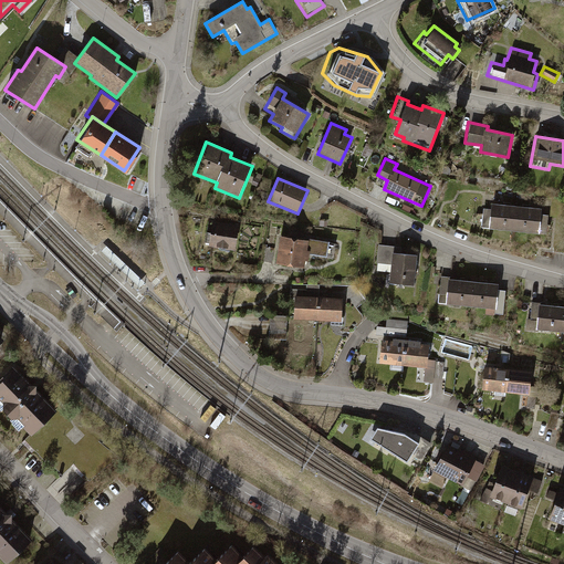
[(515,206),(491,202),(489,225),(512,228),(515,206)]
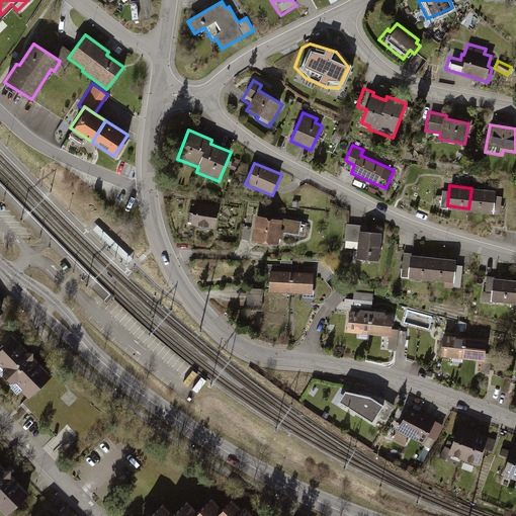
[(493,190),(471,188),(468,208),(492,210),(493,190)]
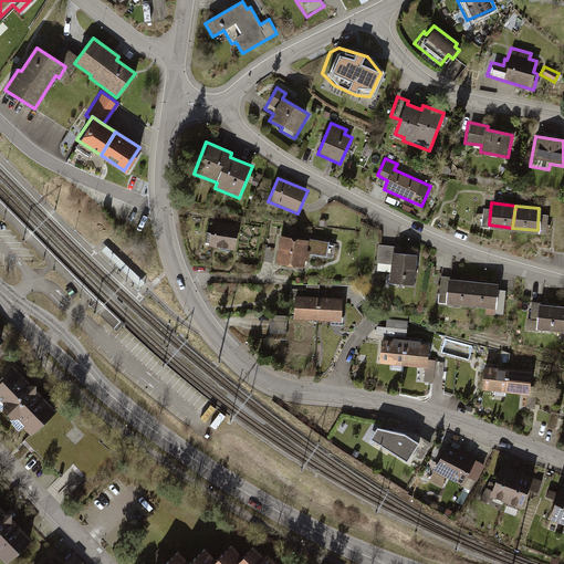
[(239,225),(210,221),(207,247),(236,251),(239,225)]
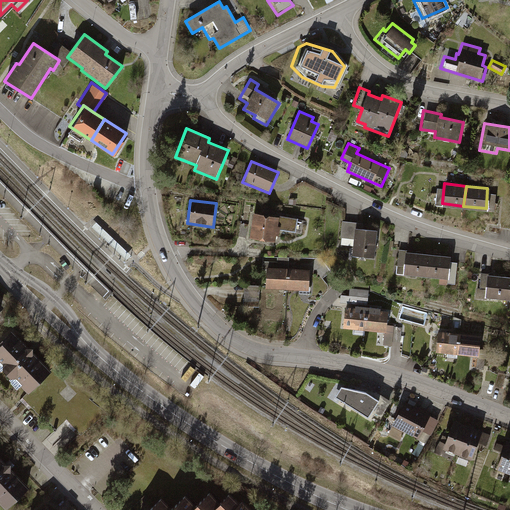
[(509,226),(509,210),(500,209),(499,225),(509,226)]
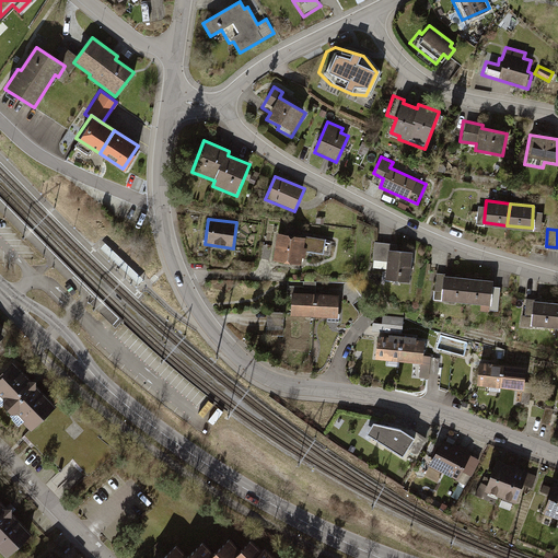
[(306,239),(276,233),(271,262),(301,266),(302,258),(306,259),(307,253),(323,255),(324,253),(328,253),(329,242),(325,242),(326,239),(307,235),(306,239)]
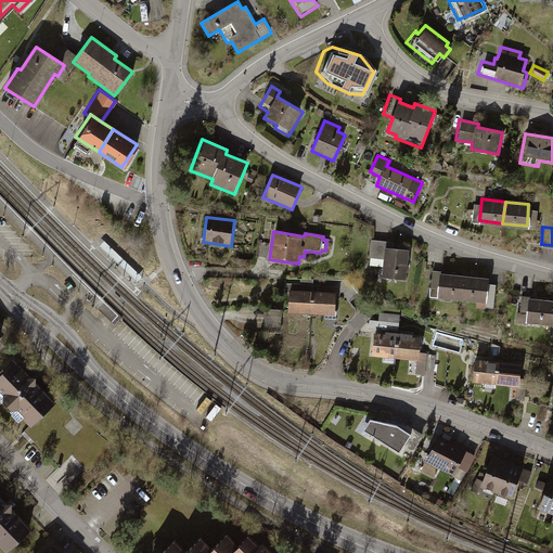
[(103,239),(98,244),(136,280),(141,274),(103,239)]
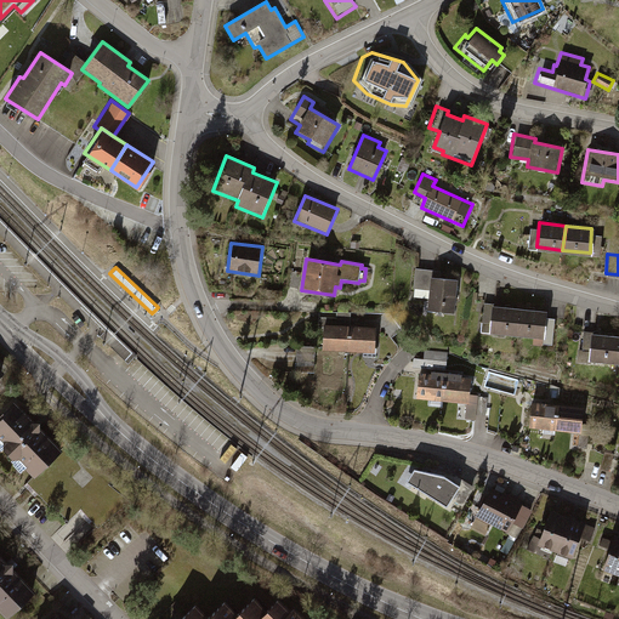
[(441,271),(416,267),(413,299),(429,300),(427,312),(454,316),(459,282),(439,279),(441,271)]
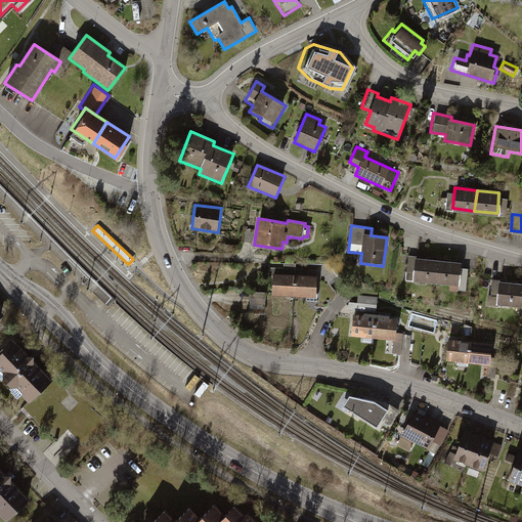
[(461,263),(416,259),(416,256),(407,255),(404,281),(414,283),(448,286),(448,293),(466,294),(468,268),(461,267),(461,263)]
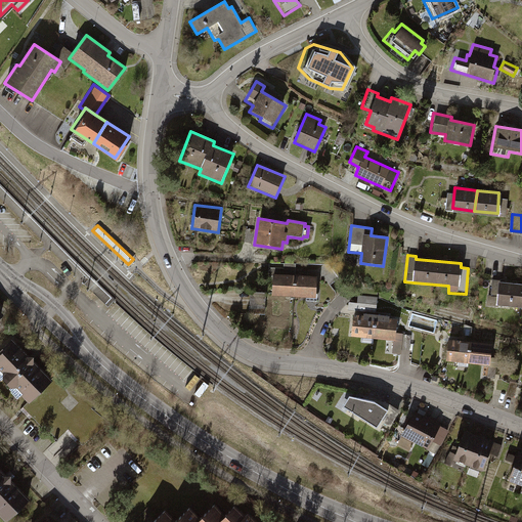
[(284,263),(283,267),(268,266),(267,276),(271,276),(270,296),(316,298),(317,275),(295,274),(296,263),(284,263)]
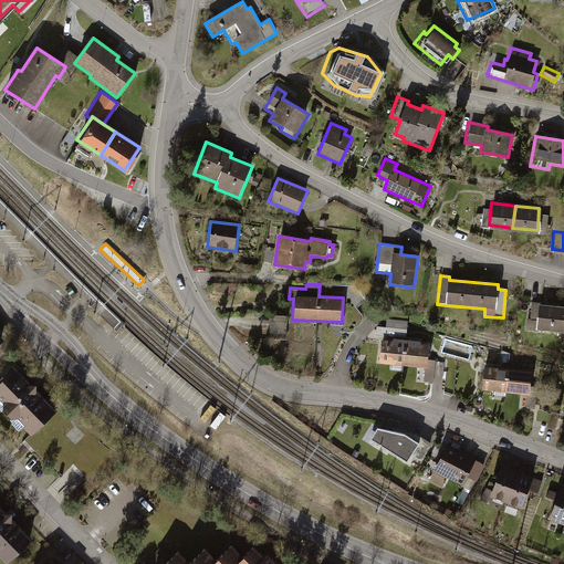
[(563,305),(539,304),(539,302),(531,301),(529,319),(526,319),(525,329),(536,330),(563,332),(563,305)]
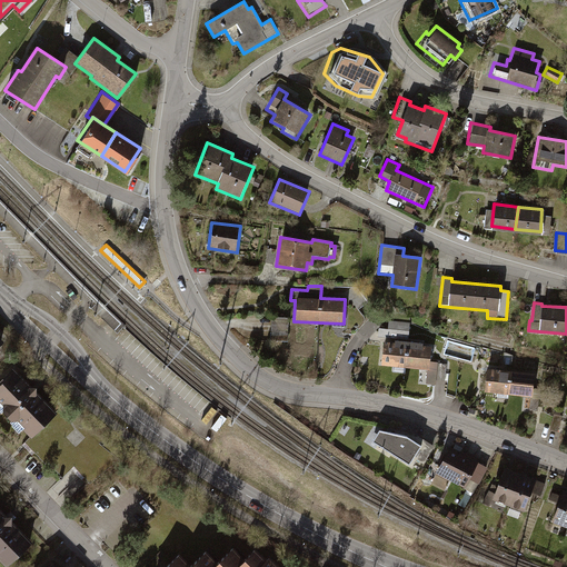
[(269,340),(288,341),(289,317),(271,316),(269,340)]
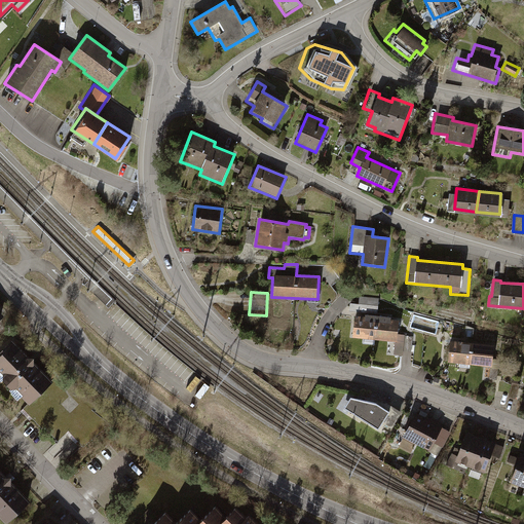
[(349,311),(378,313),(379,297),(360,296),(359,301),(349,301),(349,311)]
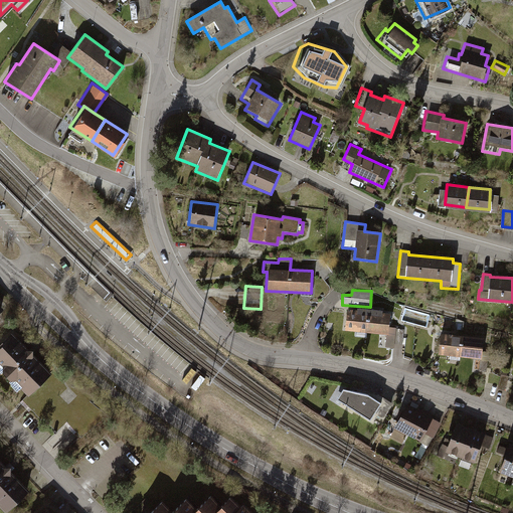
[(391,313),(351,309),(349,331),(379,333),(378,345),(392,346),(393,343),(403,344),(404,327),(390,326),(391,313)]
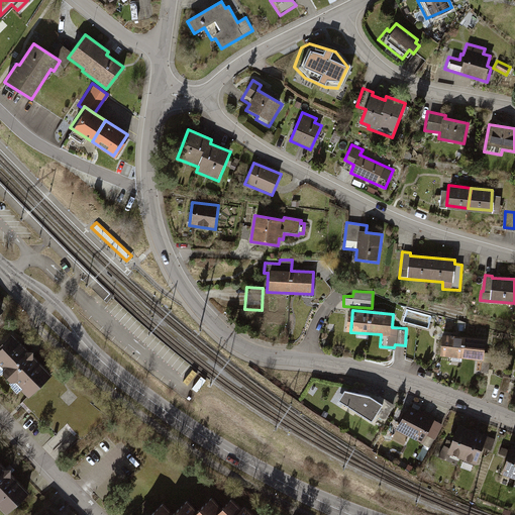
[(486,337),(441,332),(439,354),(450,356),(449,363),(460,364),(461,357),(490,361),(490,352),(485,351),(486,337)]
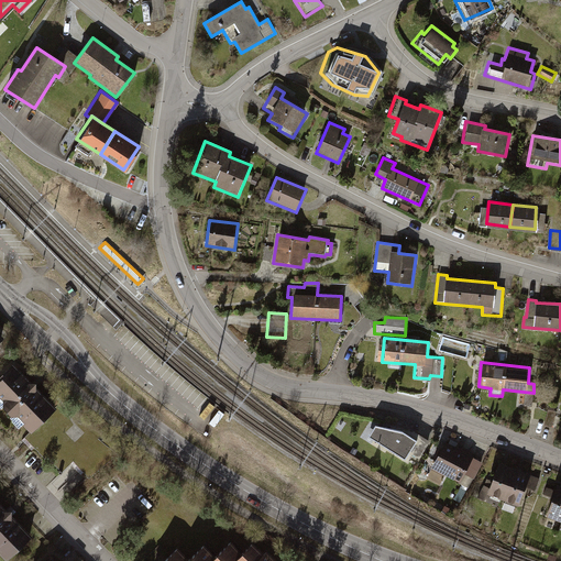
[(0,405),(30,438),(57,411),(13,366),(0,377),(0,405)]
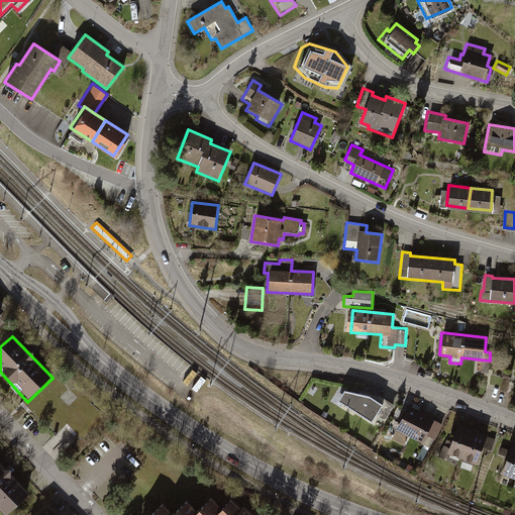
[(337,401),(374,424),(378,417),(384,421),(395,404),(372,389),(369,395),(344,390),(337,401)]
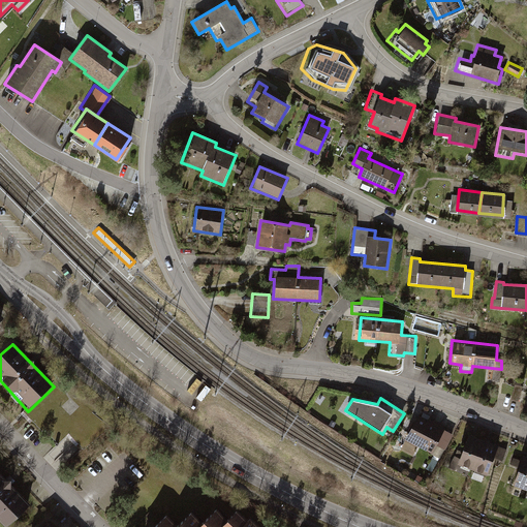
[(445,429),(417,413),(404,438),(431,454),(433,450),(441,454),(452,435),(444,431),(445,429)]
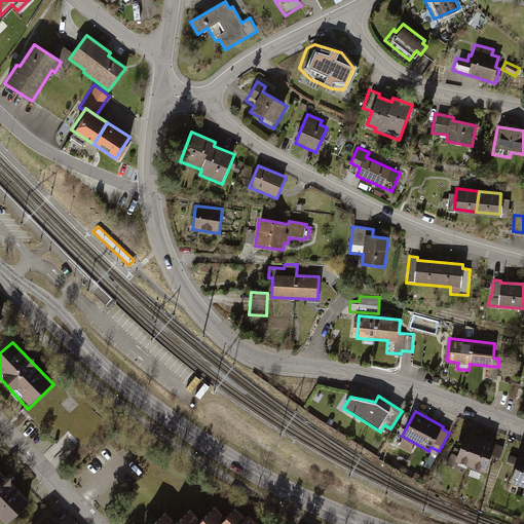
[(503,445),(465,432),(459,449),(453,447),(447,464),(453,466),(454,462),(486,474),(492,455),(499,457),(503,445)]
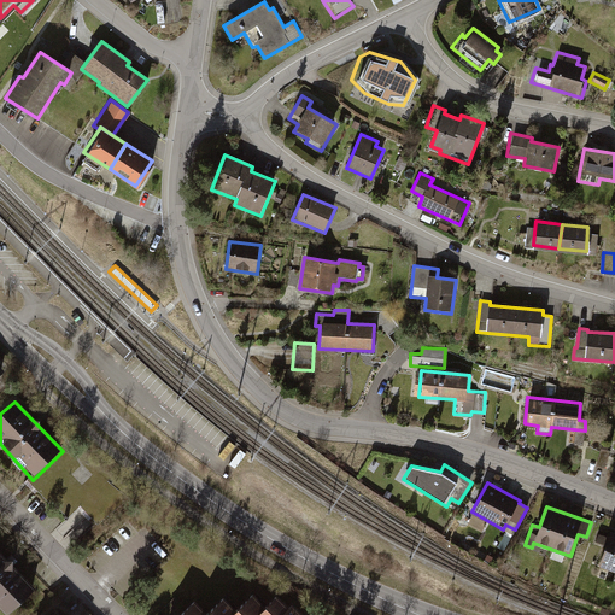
[(614,531),(611,531),(609,536),(598,532),(593,542),(605,545),(597,567),(614,573),(614,531)]
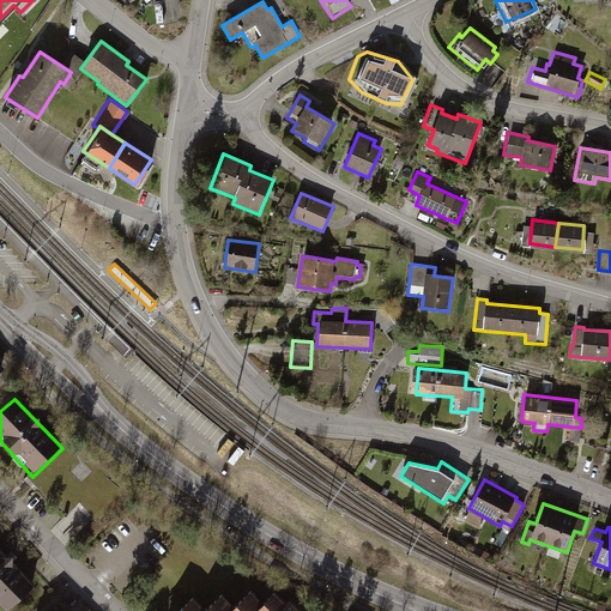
[(0,606),(5,610),(6,610),(34,585),(0,550),(0,606)]
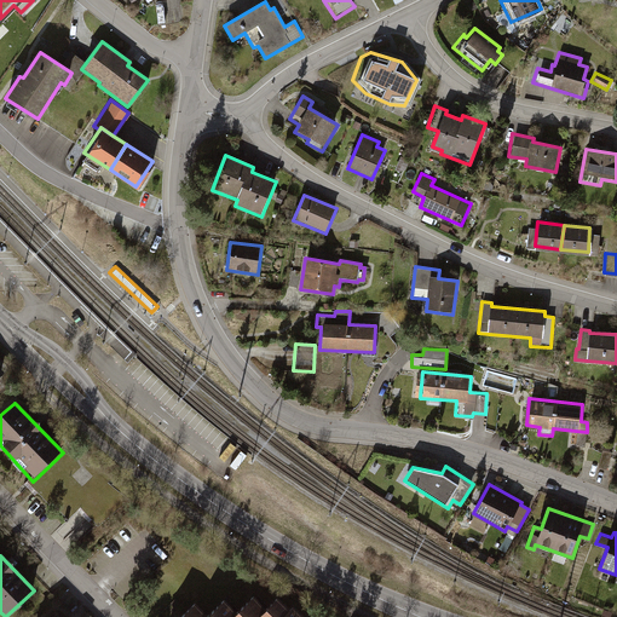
[(194,600),(176,616),(305,616),(292,603),(289,605),(277,593),(266,604),(253,592),(237,607),(224,594),(206,612),(194,600)]
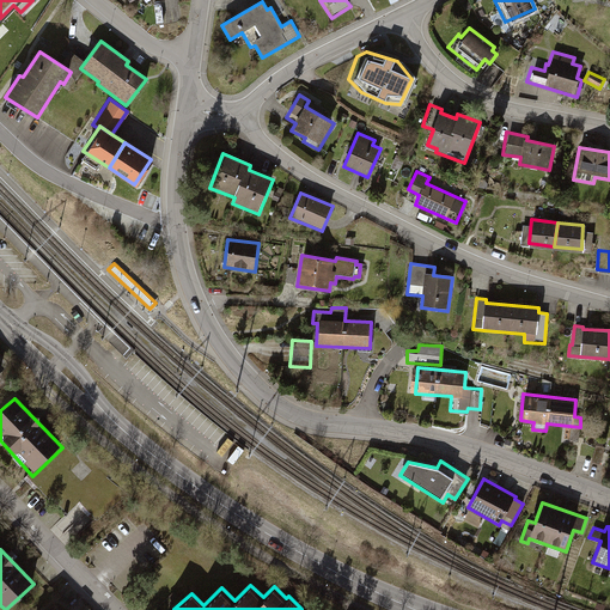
All buildings are outlined.
